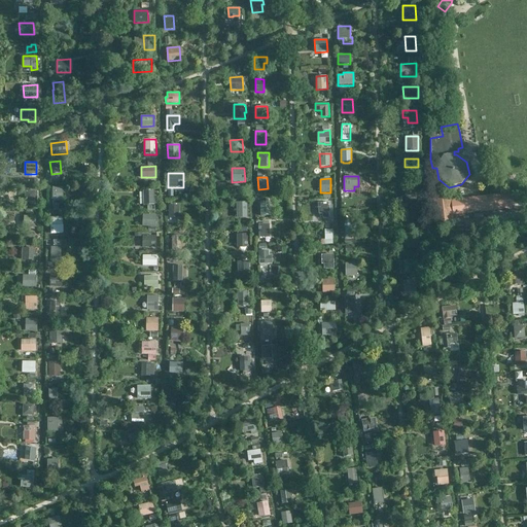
[(53,187),(53,201),(63,201),(63,186),(53,187)]
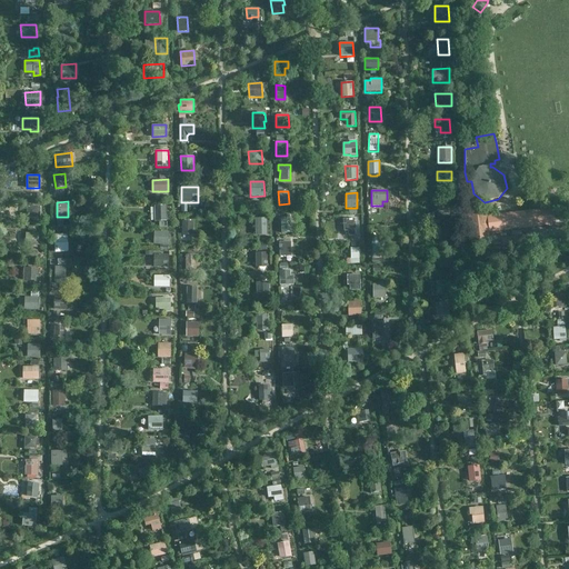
[(437,202),(437,217),(449,217),(449,201),(437,202)]
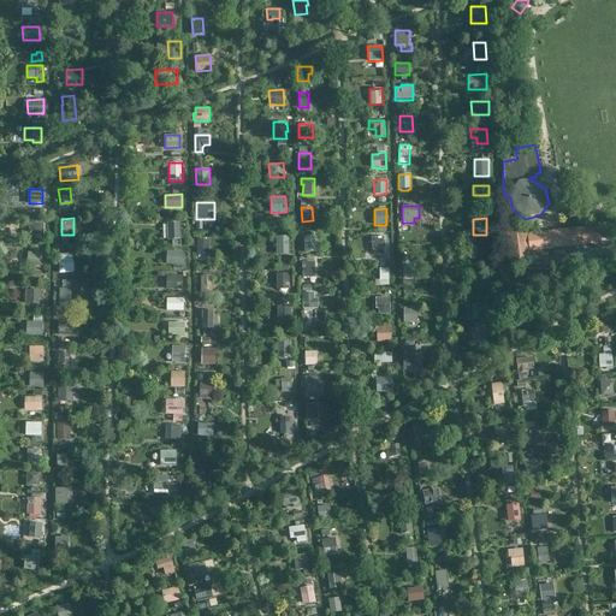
[(43,236),(43,223),(29,221),(29,236),(43,236)]
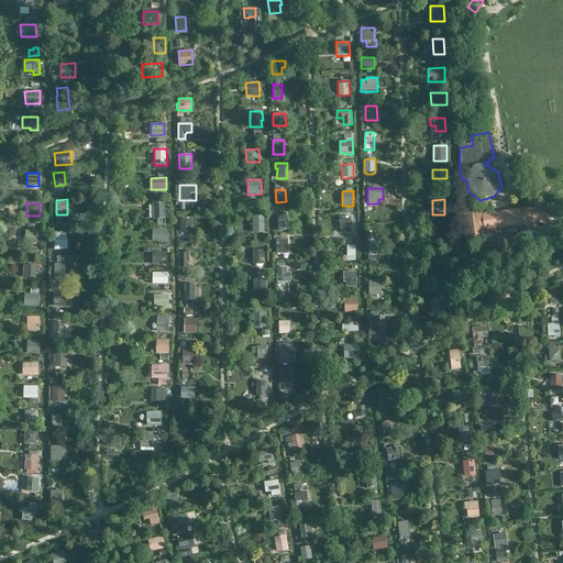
[(166,219),(165,203),(153,203),(153,219),(166,219)]
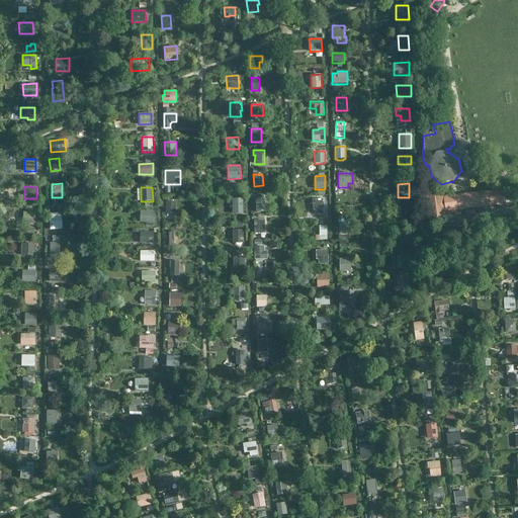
[(446,222),(442,190),(425,192),(428,224),(446,222)]
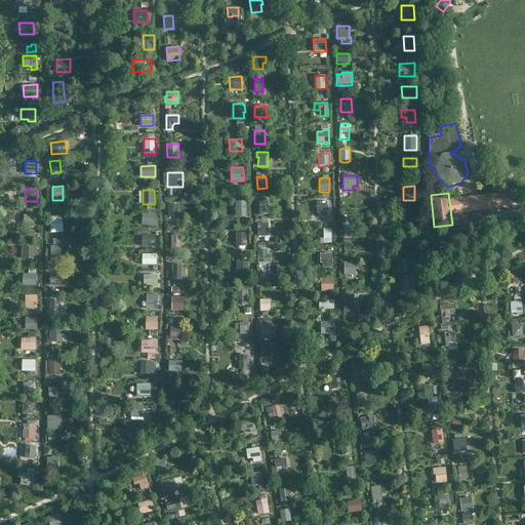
[(512,207),(511,193),(449,200),(451,214),(512,207)]
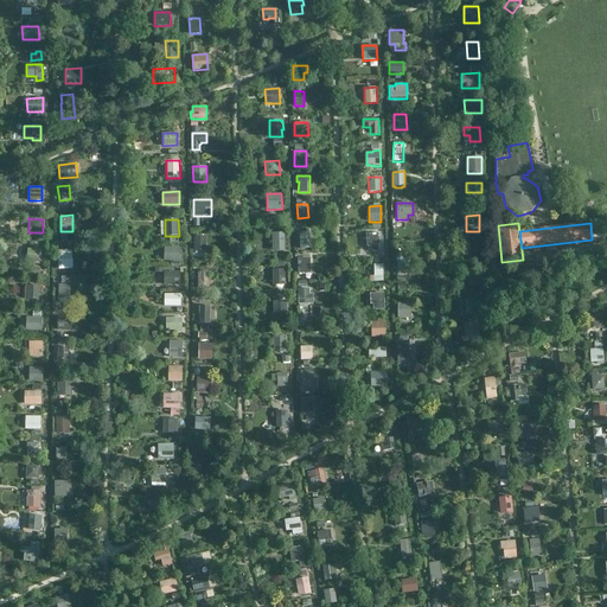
[(300,231),(299,248),(312,248),(312,232),(300,231)]
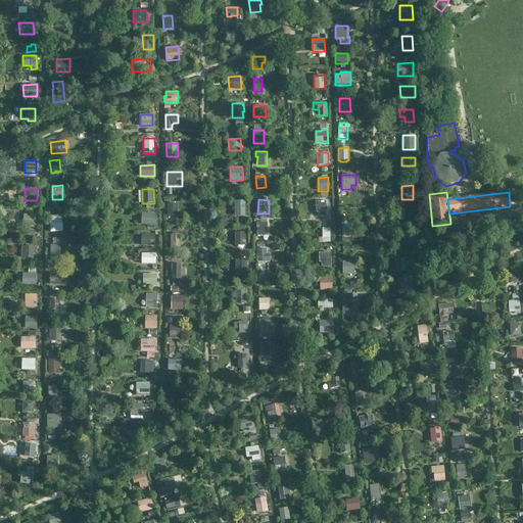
[(246,216),(246,200),(234,200),(235,216),(246,216)]
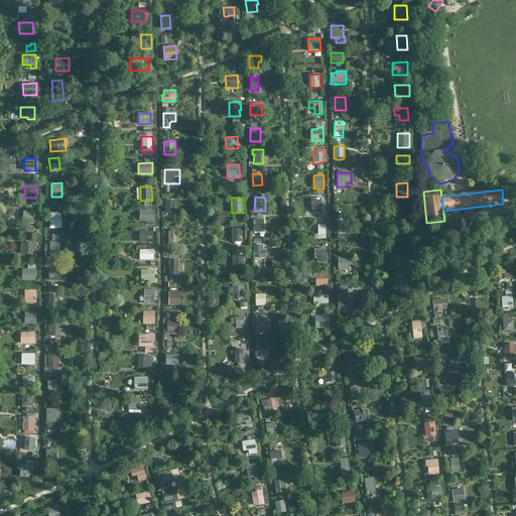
[(321,201),(321,198),(311,199),(311,210),(315,210),(315,214),(321,214),(321,208),(323,208),(323,201),(321,201)]
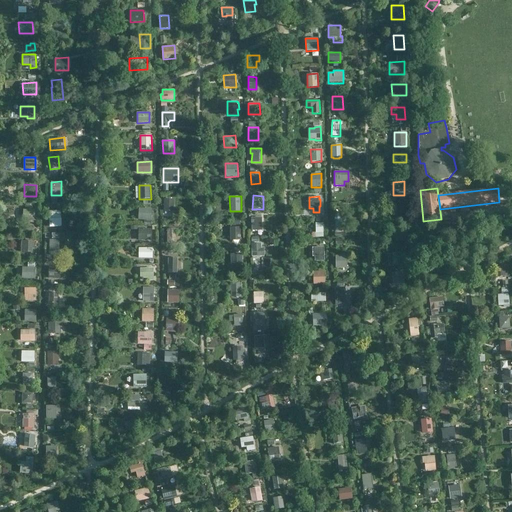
[(174,211),(174,199),(164,199),(164,211),(174,211)]
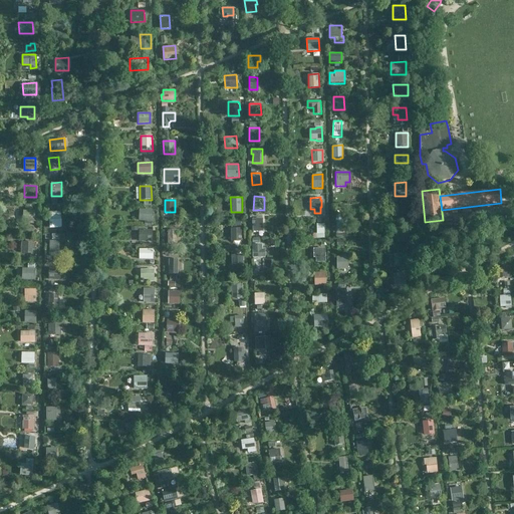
[(510,213),(509,203),(499,204),(500,210),(501,210),(502,213),(510,213)]
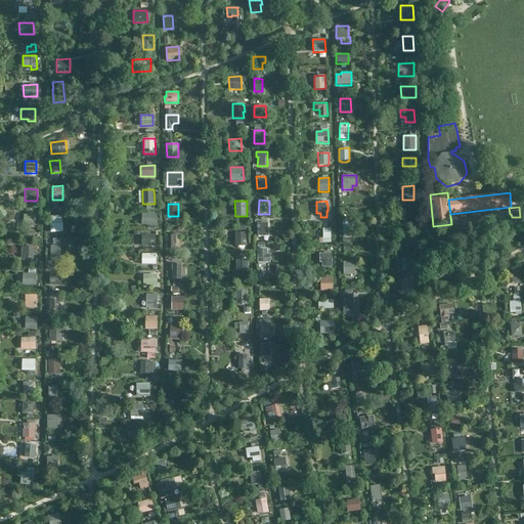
[(510,217),(510,214),(509,208),(495,209),(496,218),(510,217)]
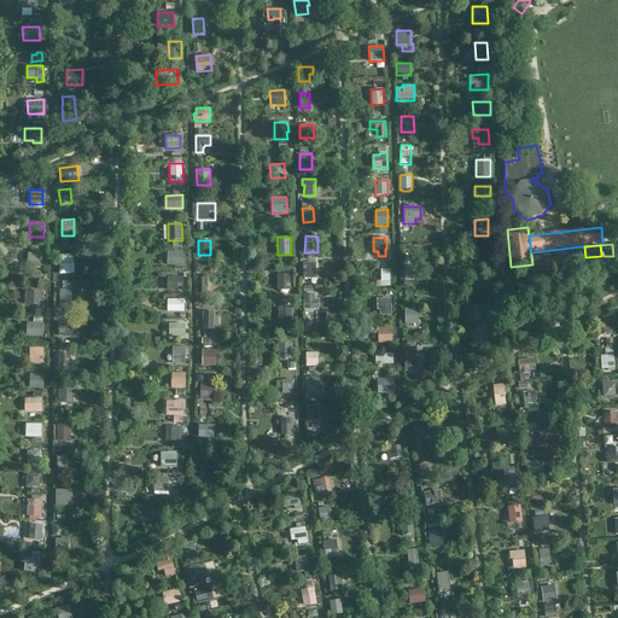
[(478,256),(478,262),(488,262),(488,249),(476,249),(476,256),(478,256)]
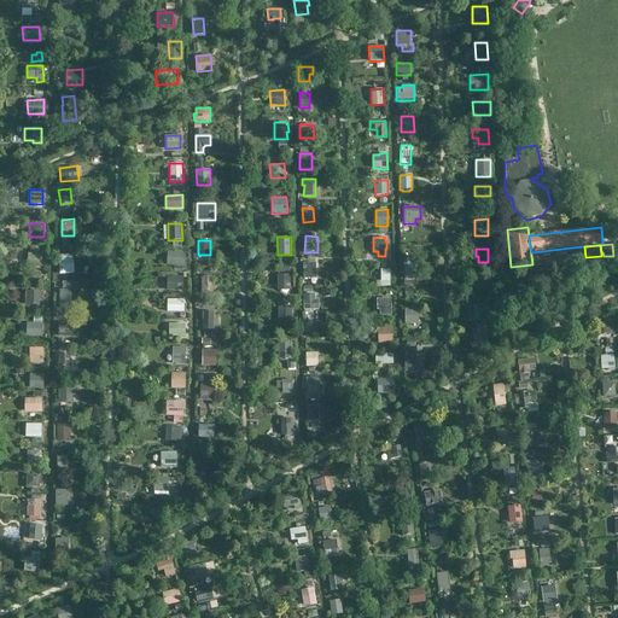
[(184,251),(167,251),(167,264),(182,266),(184,251)]
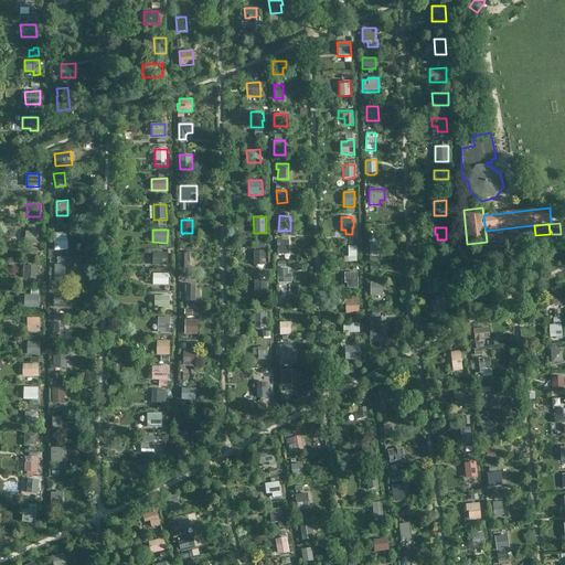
[(38,243),(38,232),(25,232),(25,243),(38,243)]
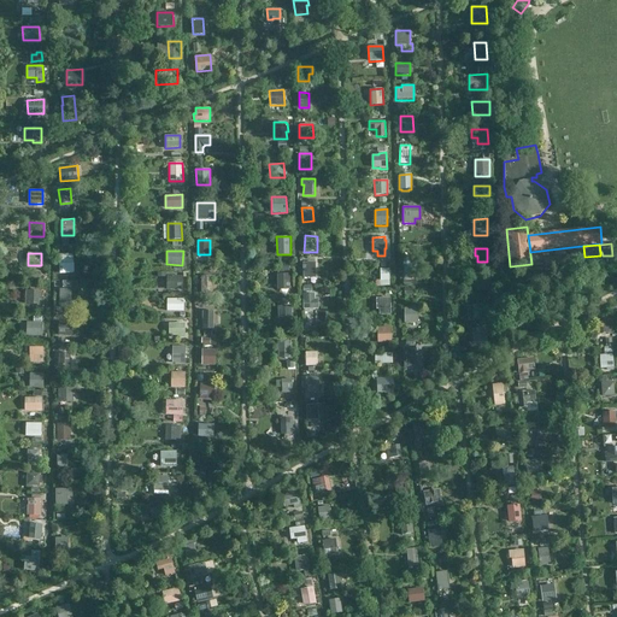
[(74,253),(59,254),(59,274),(74,272),(74,253)]
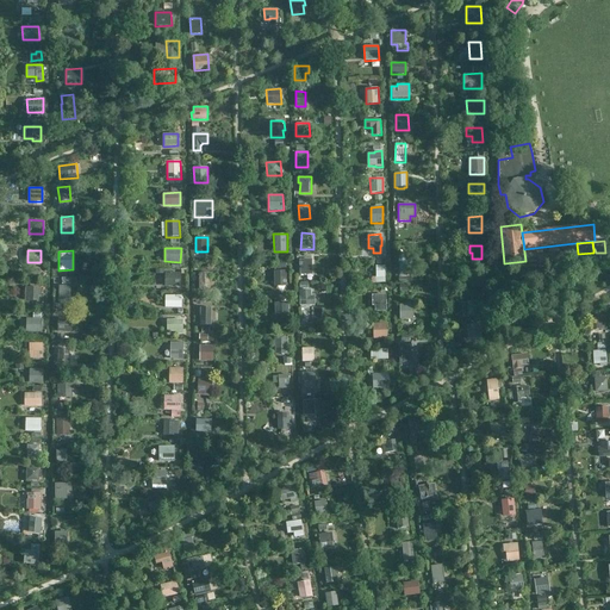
[(408,256),(399,256),(399,275),(408,277),(408,272),(412,272),(412,263),(408,263),(408,256)]
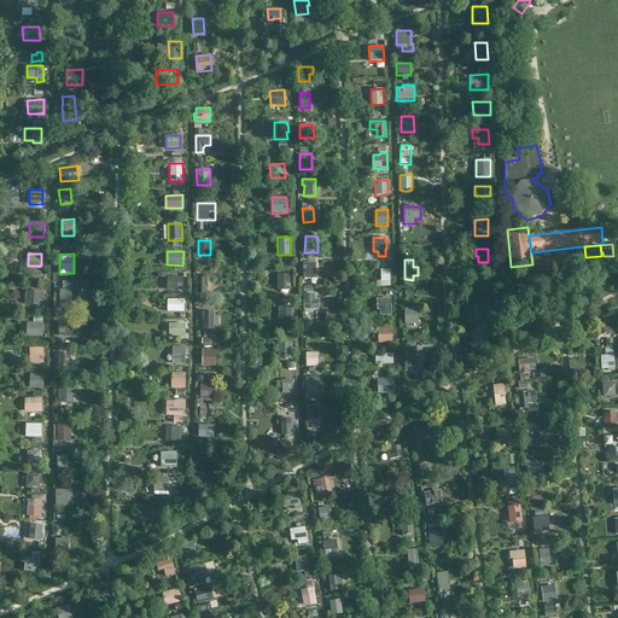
[(315,263),(303,262),(303,278),(315,278),(315,263)]
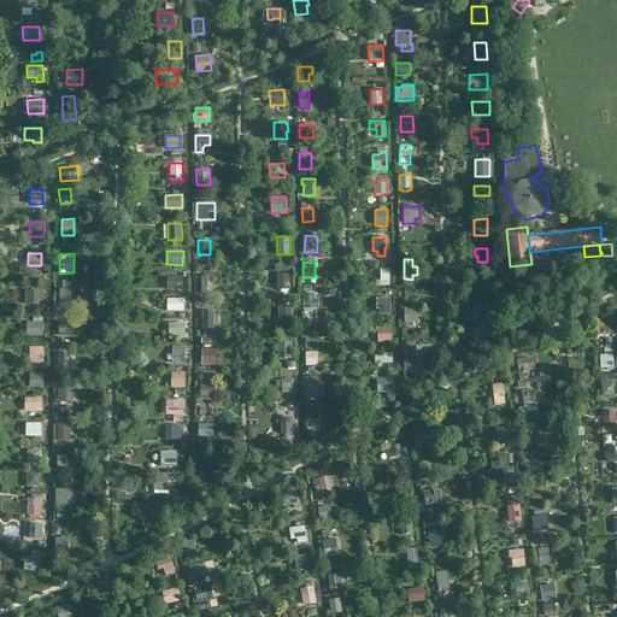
[(389,269),(380,269),(380,281),(375,281),(375,286),(389,286),(389,269)]
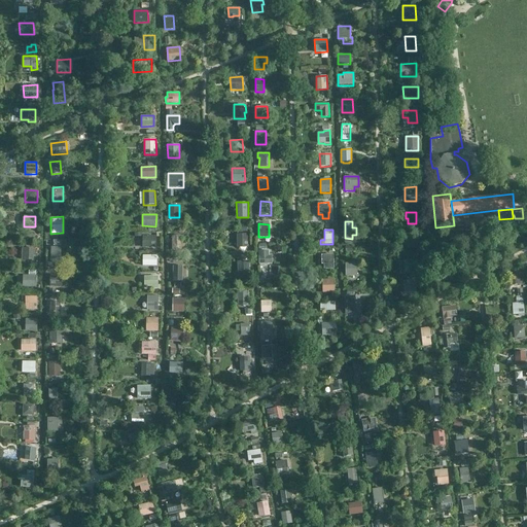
[(247,245),(247,234),(237,234),(237,245),(247,245)]
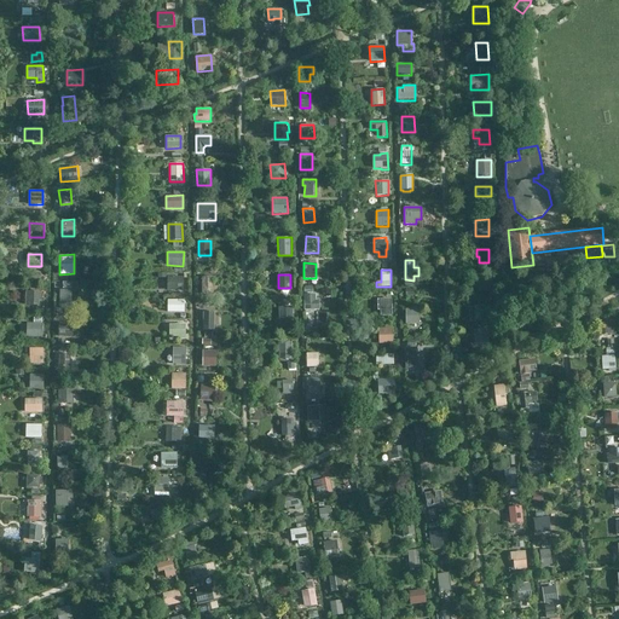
[(184,277),(168,277),(167,290),(184,291),(184,277)]
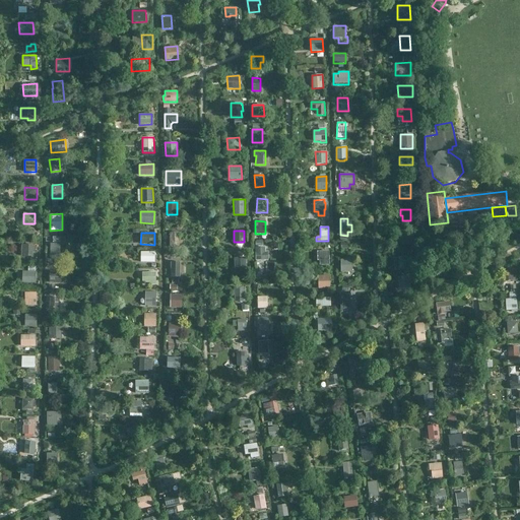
[(179,233),(170,233),(170,247),(179,247),(179,233)]
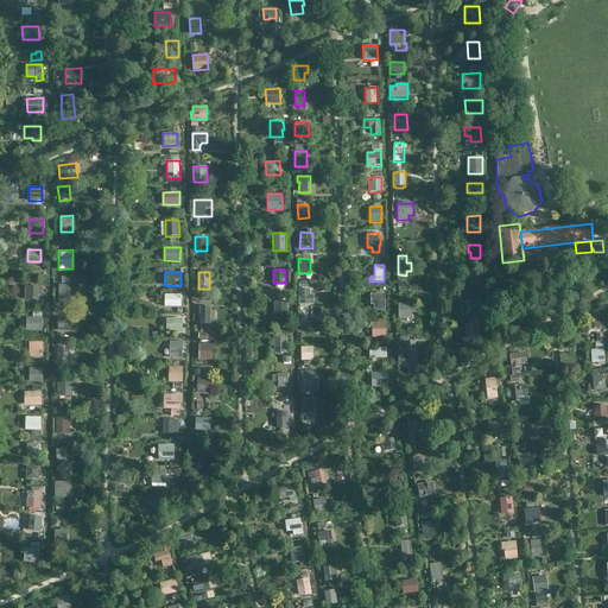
[(480,286),(480,272),(467,272),(467,286),(480,286)]
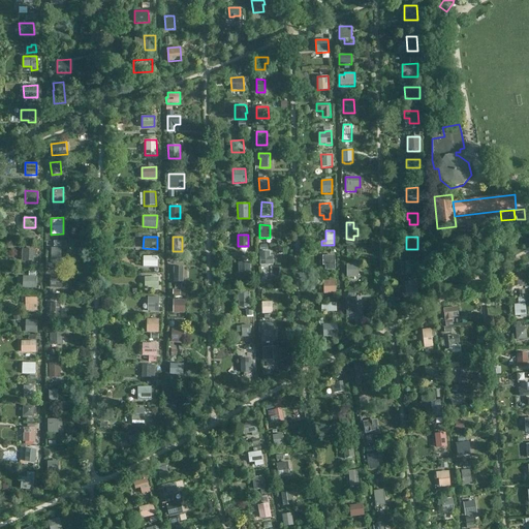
[(51,247),(51,263),(61,263),(61,247),(51,247)]
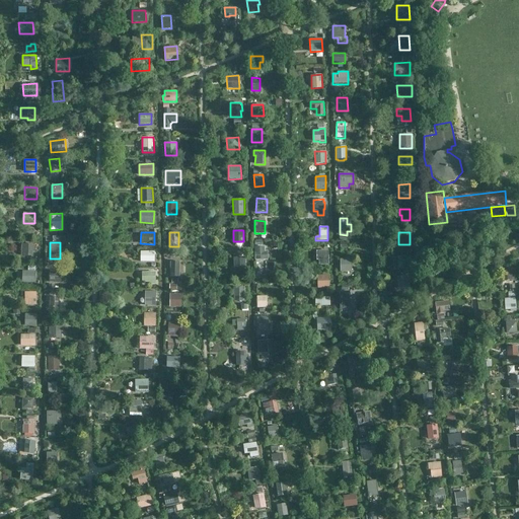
[(35,252),(35,244),(21,244),(21,255),(32,255),(32,252),(35,252)]
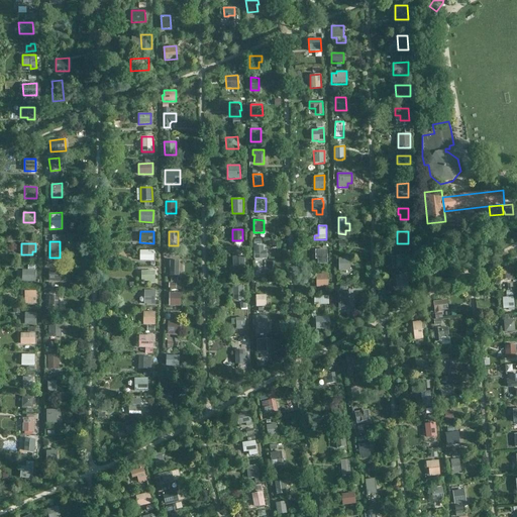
[(253,259),(267,259),(267,250),(264,250),(264,245),(253,245),(253,259)]
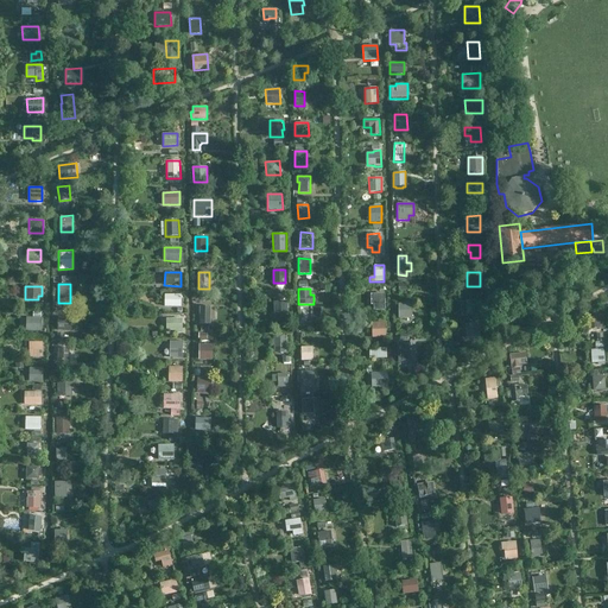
[(384,293),(371,293),(371,305),(373,305),(373,310),(385,310),(384,293)]
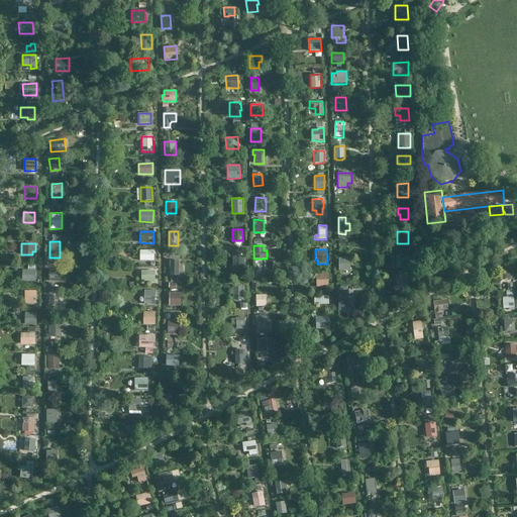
[(153,262),(153,250),(139,250),(139,262),(153,262)]
